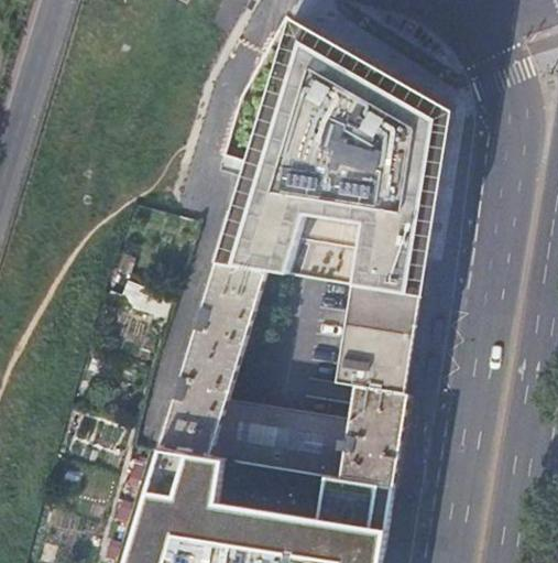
[(211,263),(262,272),(279,274),(291,238),(351,248),(346,284),(332,381),(334,381),(351,385),(404,393),(412,346),(433,223),(450,110),(420,94),(288,15),(211,263)]
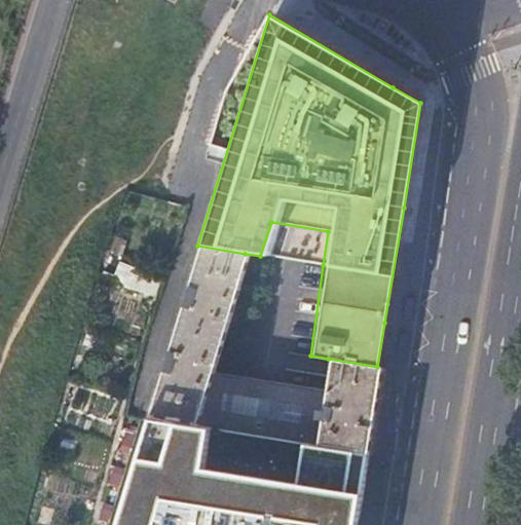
[(197,246),(145,419),(192,426),(209,372),(245,254),(197,246)]
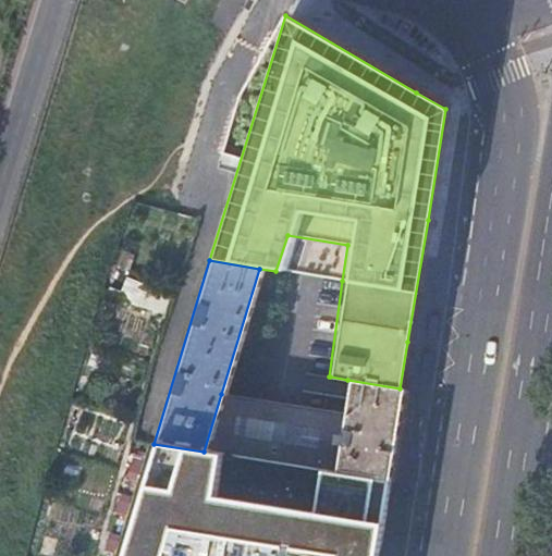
[(388,466),(400,388),(347,380),(342,412),(332,473),(368,479),(384,481),(388,466)]
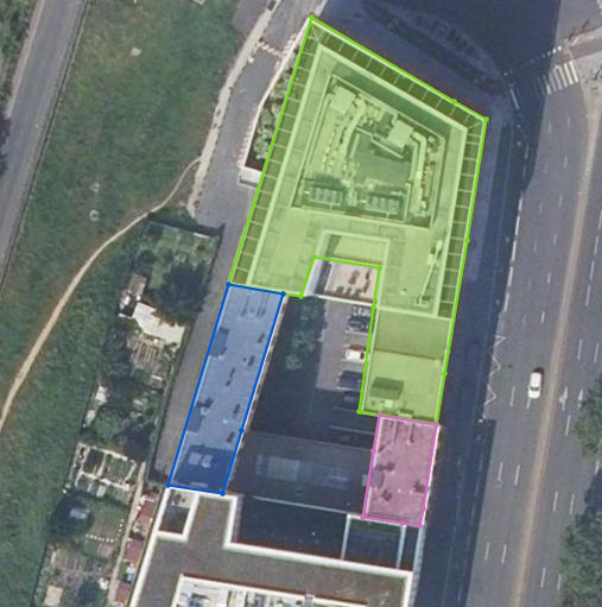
[(373,450),(241,430),(222,493),(239,497),(346,513),(362,517),(373,450)]
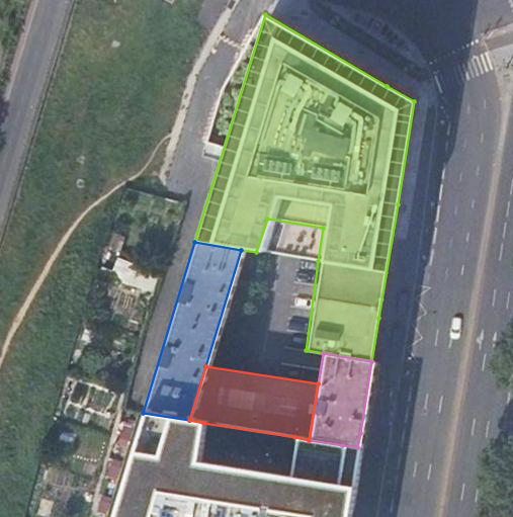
[(189,420),(143,413),(110,516),(346,516),(357,447),(342,445),(309,440),(294,437),(288,478),(196,461),(203,423),(189,420)]
